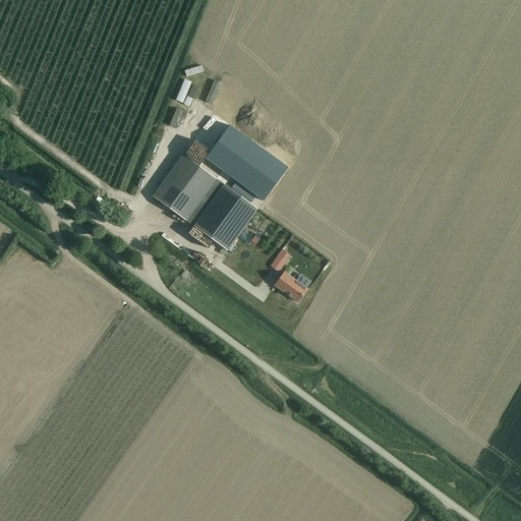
[(230,126),(207,160),(264,201),(288,169),(230,126)]
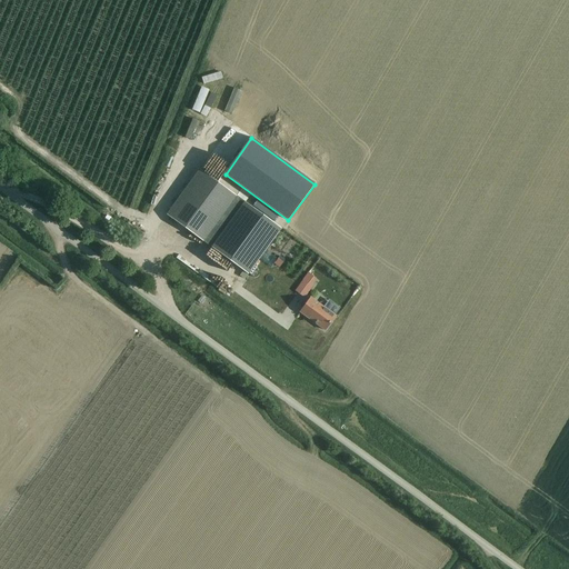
[(227,163),(231,157),(220,148),(215,155),(227,163)]
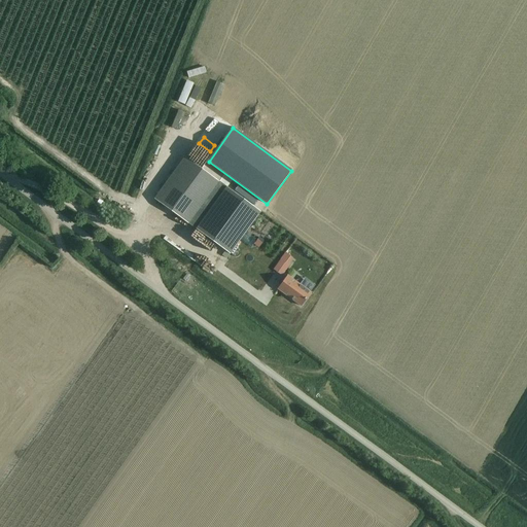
[(185,157),(154,200),(188,224),(219,182),(185,157)]
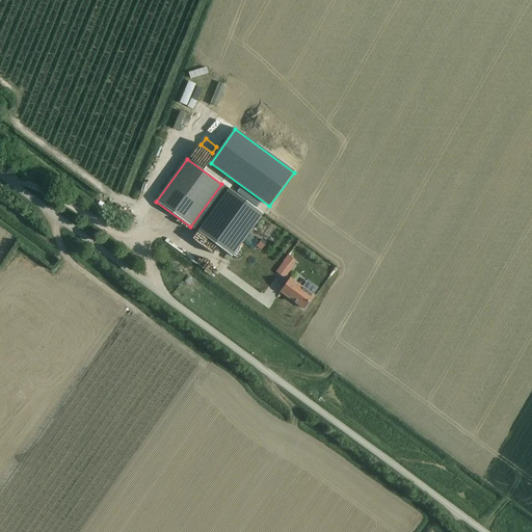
[(198,232),(228,254),(232,257),(263,214),(230,189),(198,232)]
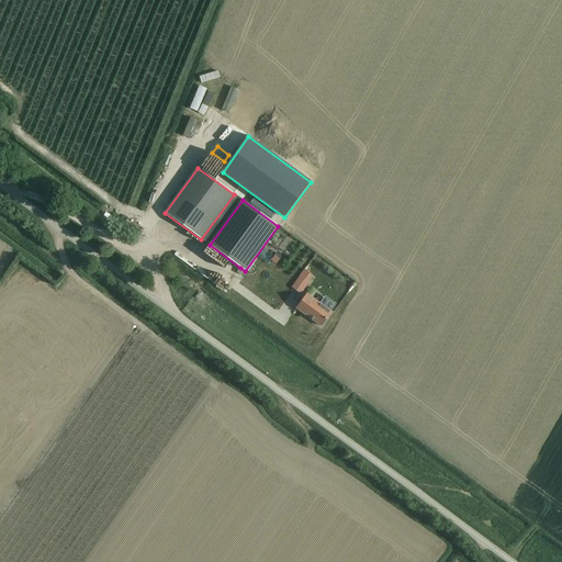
[(289,245),(292,236),(284,233),(281,242),(289,245)]
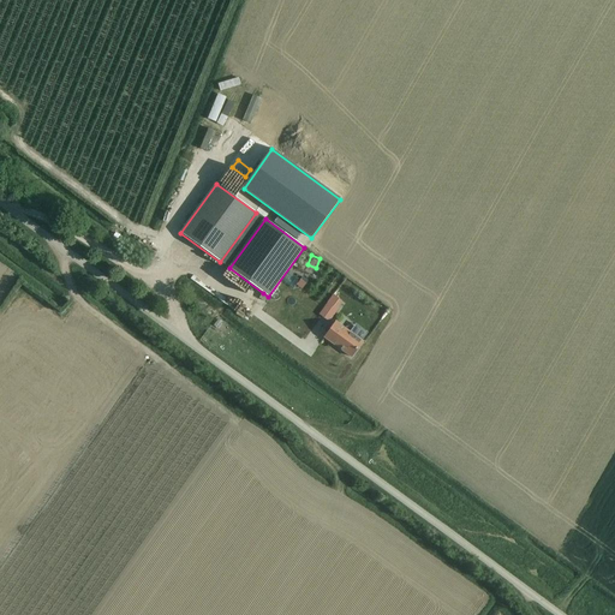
[(334,296),(321,312),(329,318),(342,302),(334,296)]
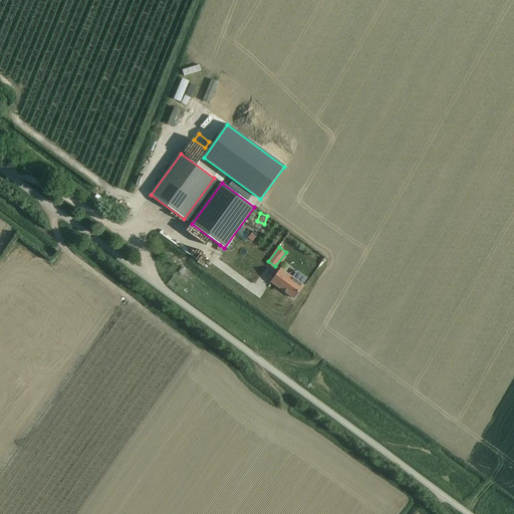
[(281,269),(271,282),(293,298),(303,285),(281,269)]
